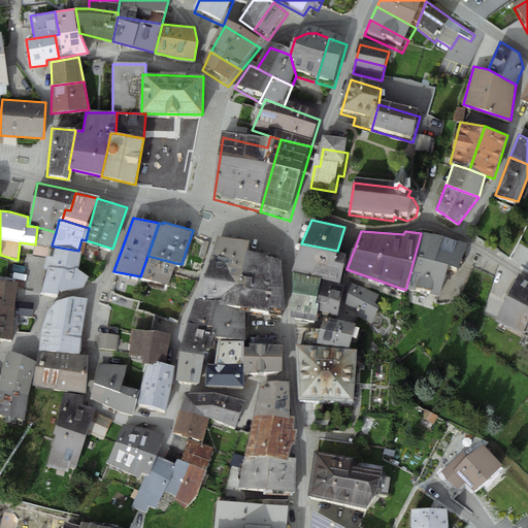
[(421,233),(406,287),(439,296),(448,264),(459,267),(467,243),(446,235),(422,231),(421,233)]
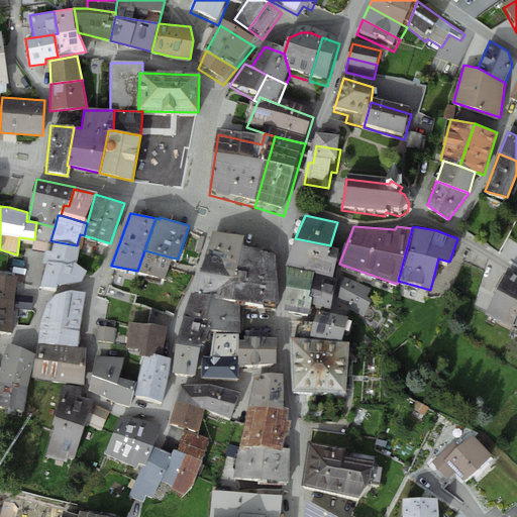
[(232,299),(242,244),(243,235),(213,231),(201,269),(194,292),(232,299)]
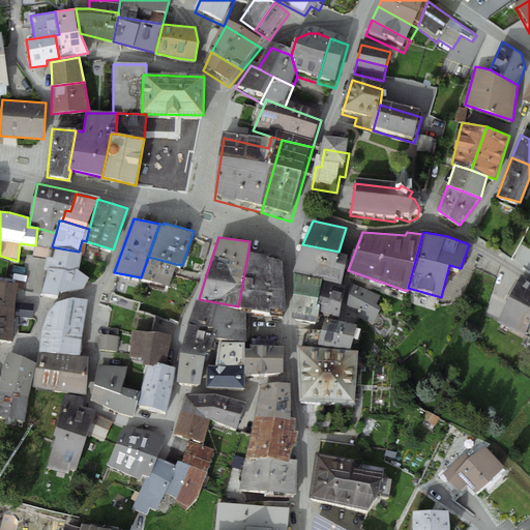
[(348,255),(339,252),(302,244),(293,271),(323,280),(342,284),(348,255)]
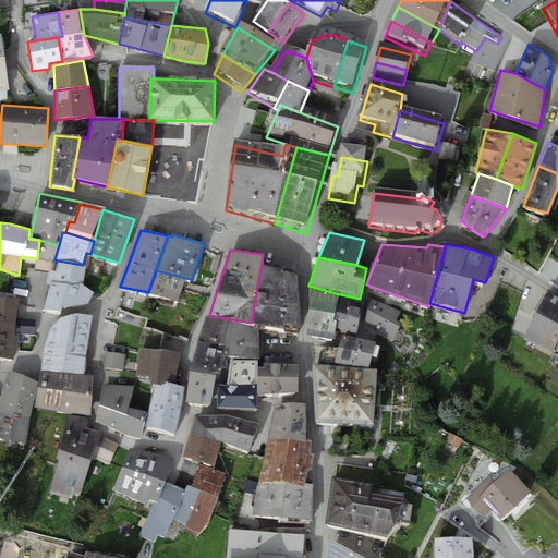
[(91,304),(94,292),(83,284),(86,265),(83,265),(58,261),(57,270),(49,270),(47,284),(50,284),(44,310),(61,312),(63,307),(91,304)]
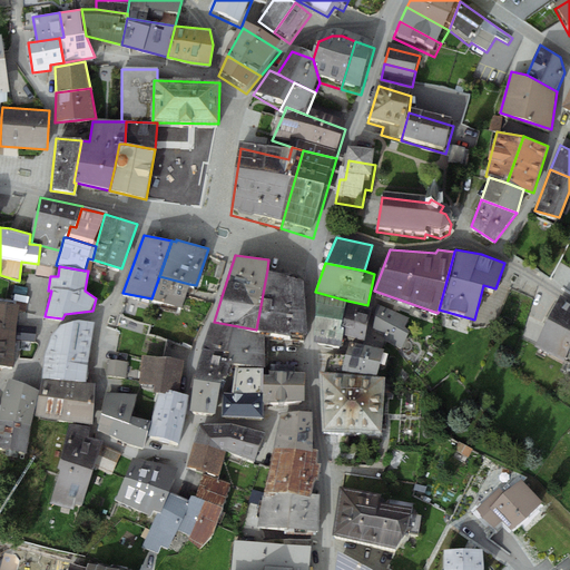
[(304,279),(267,269),(256,330),(265,331),(306,333),(304,279)]
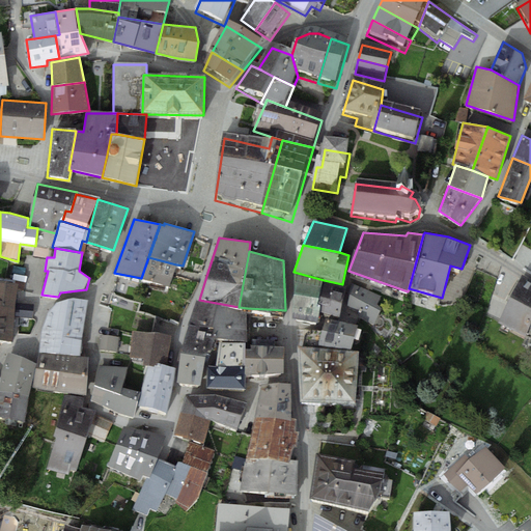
[(170,285),(176,264),(148,257),(141,278),(170,285)]
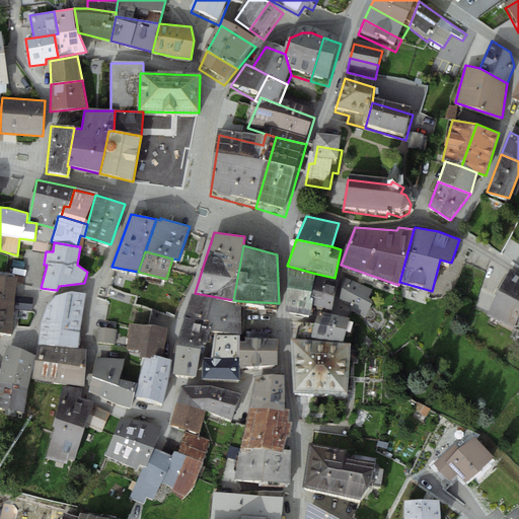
[(287,266),(288,284),(314,288),(316,274),(287,266)]
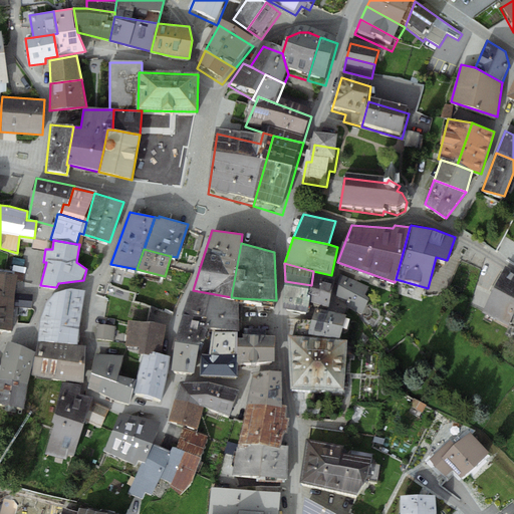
[(33,294),(17,293),(18,281),(13,281),(15,267),(0,265),(0,328),(13,330),(15,307),(32,309),(33,294)]
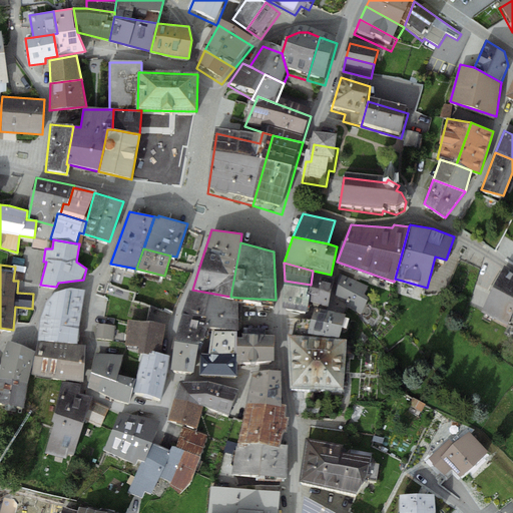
[(512,271),(504,265),(493,287),(512,297),(512,271)]
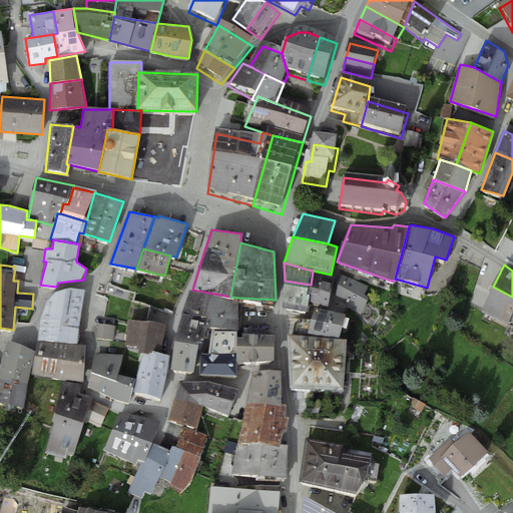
[(331,275),(313,271),(311,285),(309,301),(329,306),(334,277),(331,275)]
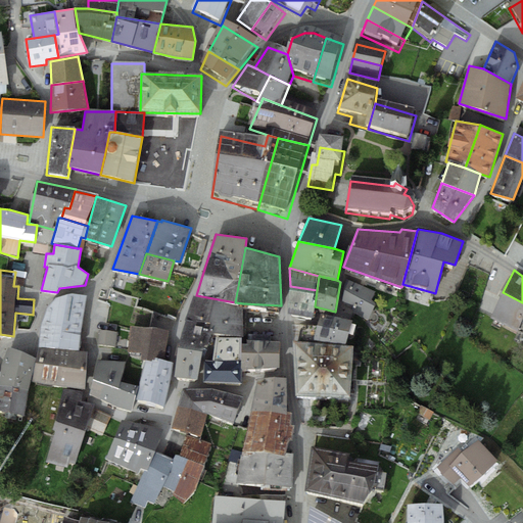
[(375,291),(346,279),(342,301),(353,308),(353,312),(368,319),(375,303),(371,299),(375,291)]
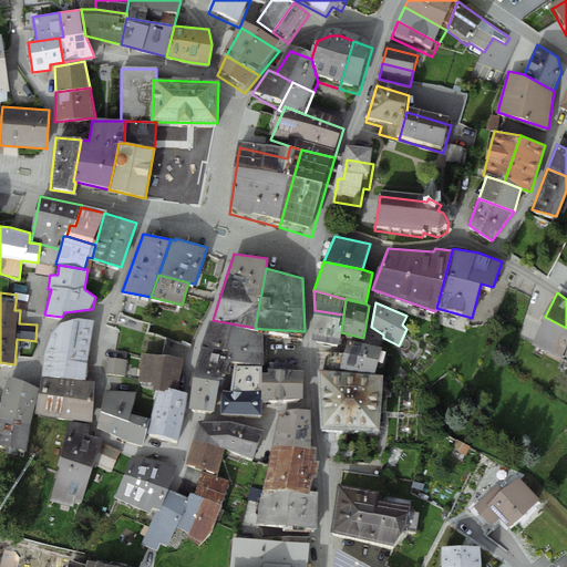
[(315,310),(313,328),(341,332),(343,315),(315,310)]
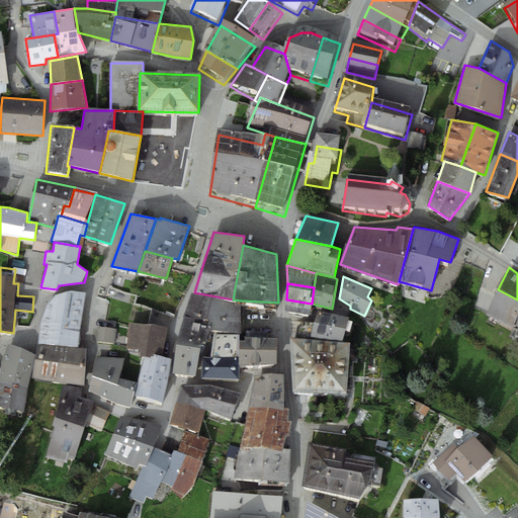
[(516,320),(517,316),(517,299),(498,289),(486,315),(513,328),(516,320)]
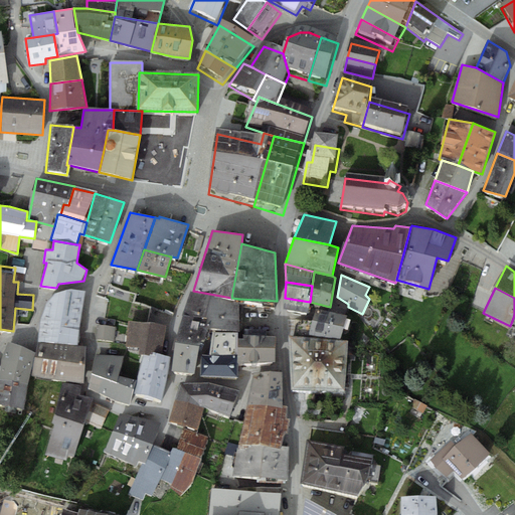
[(46,303),(40,320),(80,325),(84,291),(71,289),(55,294),(46,303)]
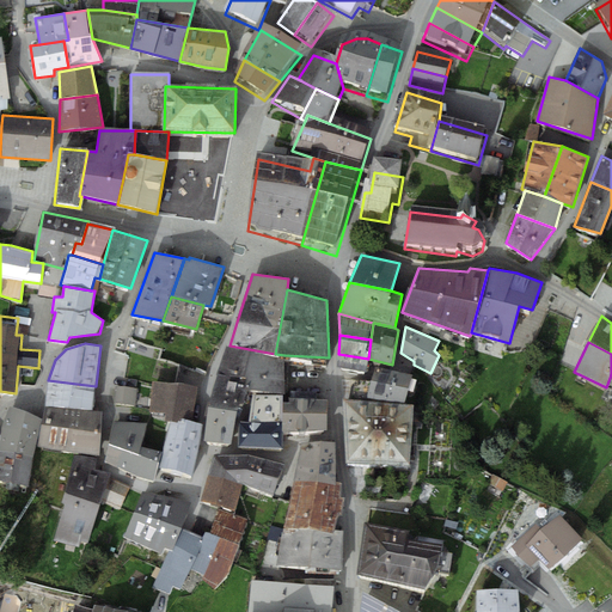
[(275,354),(230,346),(227,346),(218,373),(250,378),(248,390),(285,392),(285,355),(275,354)]
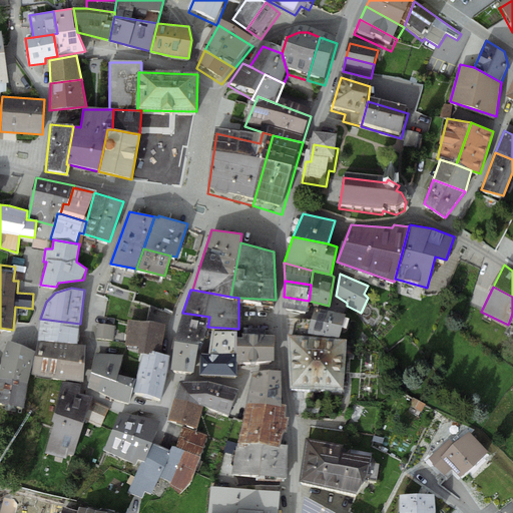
[(307,311),(309,301),(284,297),(283,307),(307,311)]
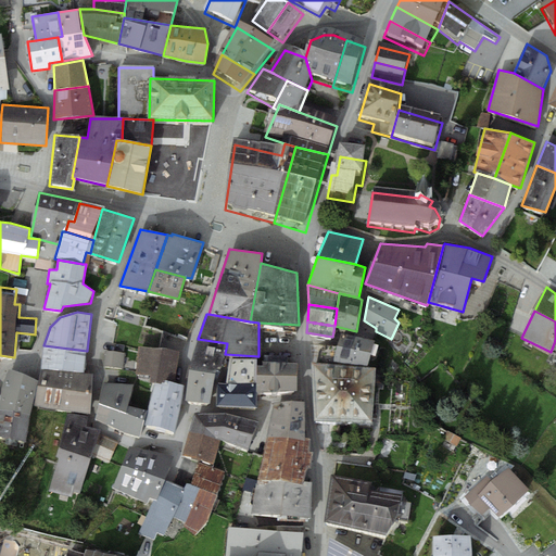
[(341,332),(338,346),(335,361),(348,364),(367,366),(374,340),(341,332)]
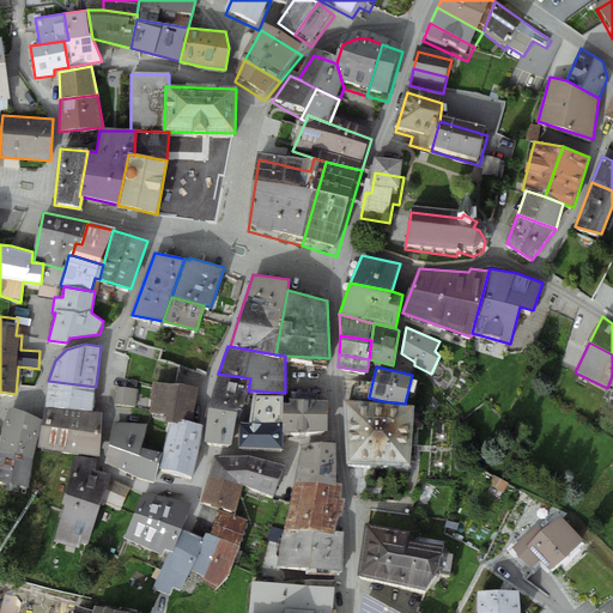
[(218,374),(214,388),(247,394),(248,390),(250,378),(218,374)]
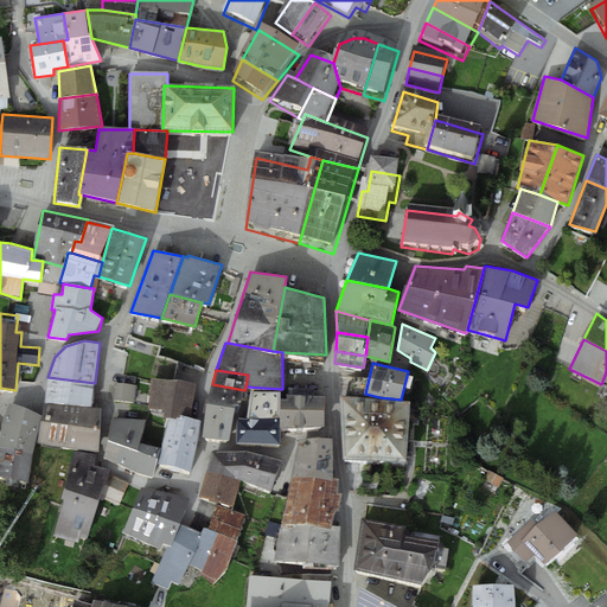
[(349,390),(365,394),(369,378),(352,375),(349,390)]
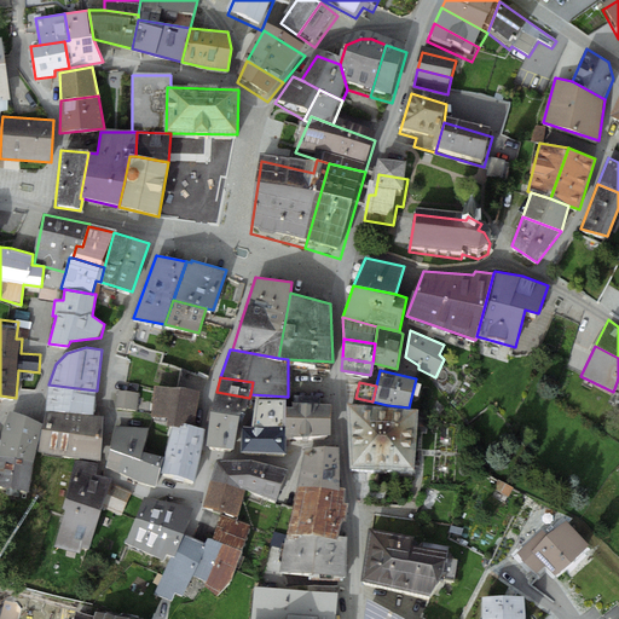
[(93,415),(97,391),(48,385),(46,411),(93,415)]
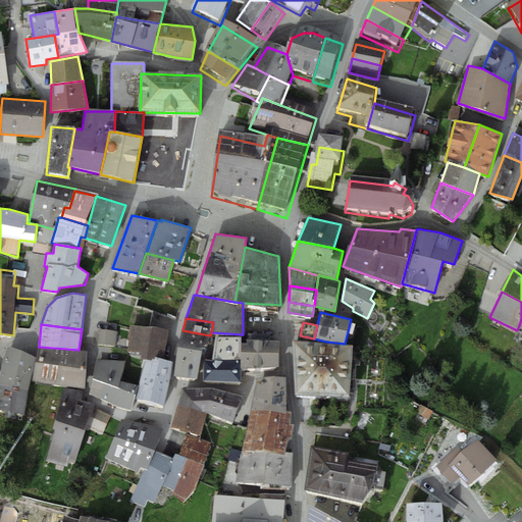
[(164,359),(168,329),(131,324),(127,351),(141,353),(141,359),(145,360),(152,361),(153,357),(164,359)]
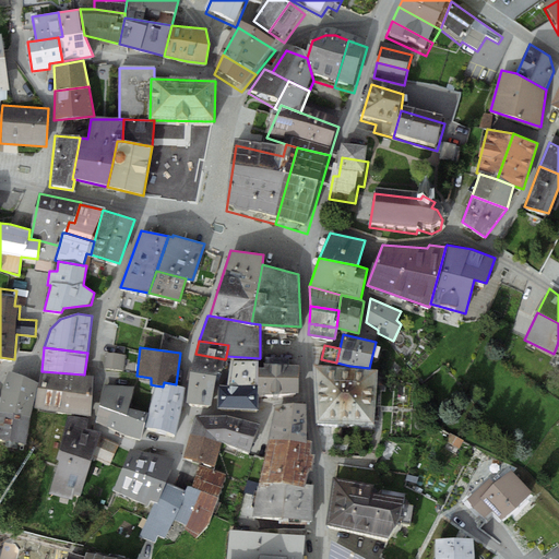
[(105,368),(125,370),(126,355),(106,353),(105,368)]
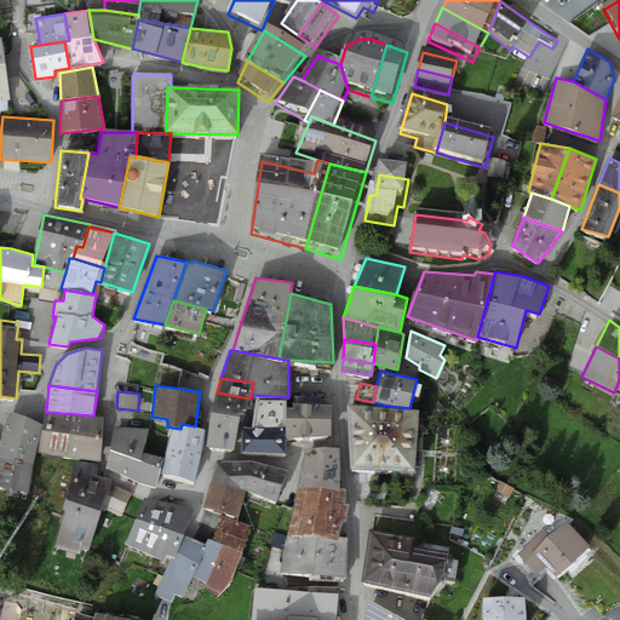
[(247,409),(250,399),(217,392),(211,412),(241,415),(242,409),(247,409)]
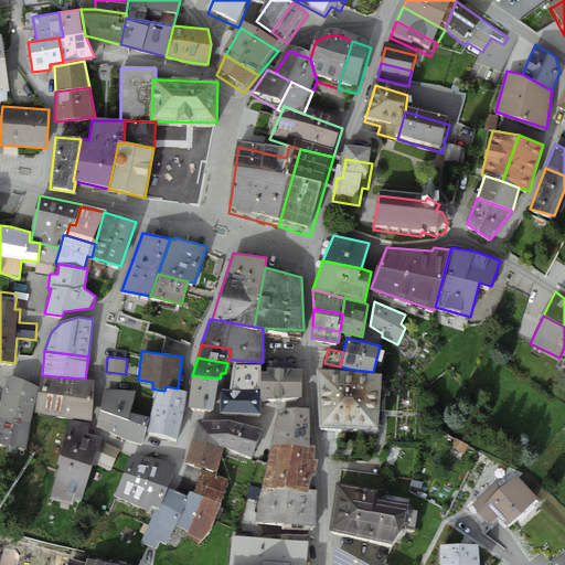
[(301,396),(302,369),(292,369),(292,362),(268,360),(267,371),(262,372),(260,398),(301,396)]
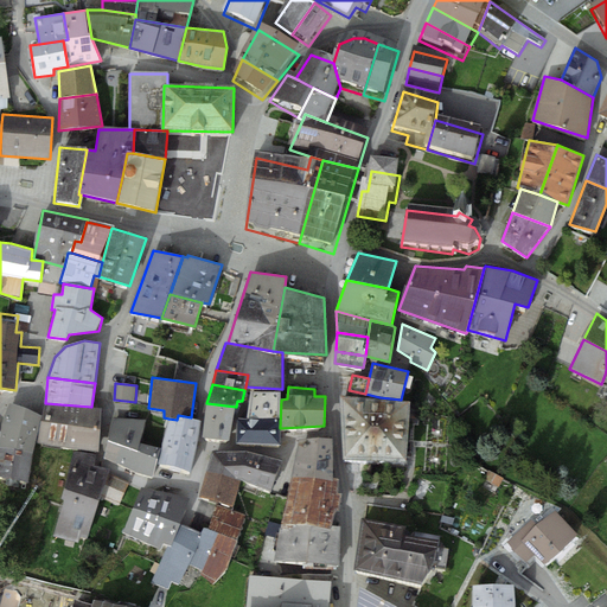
[(281,393),(249,390),(248,420),(238,419),(237,442),(279,445),(280,428),(281,400),(281,393)]
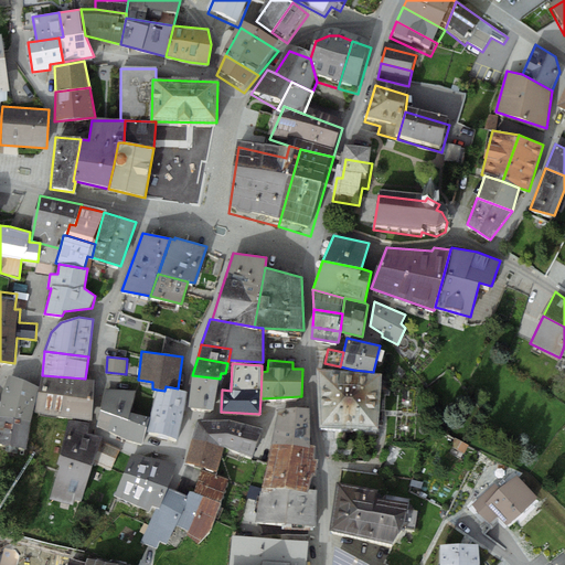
[(383,374),(317,369),(320,427),(379,429),(383,374)]
